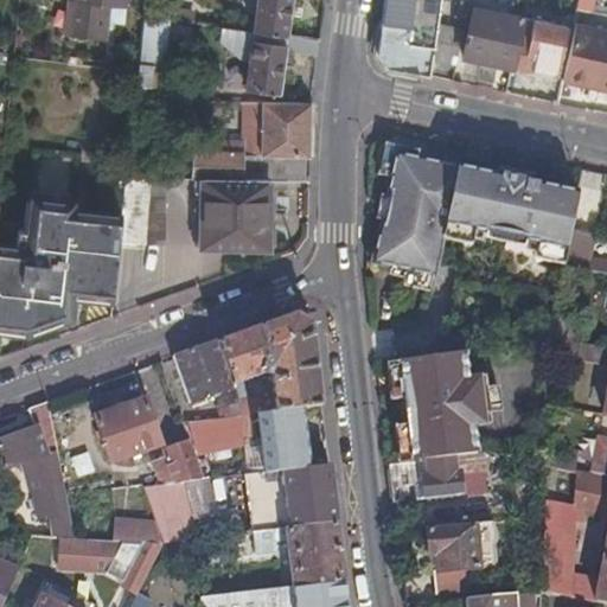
[(129,0),(69,0),(65,38),(109,43),(114,7),(128,10),(129,0)]
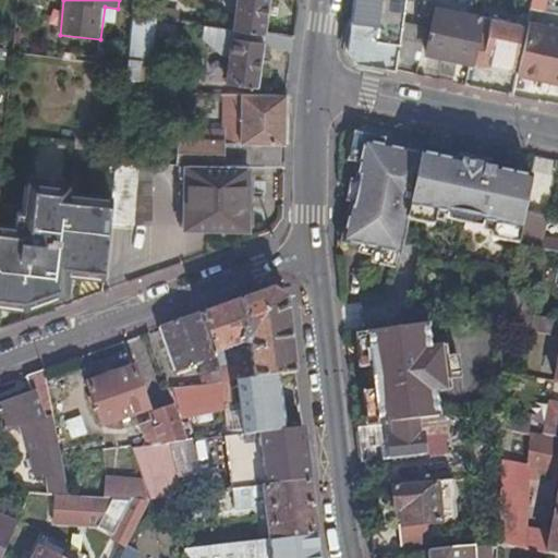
[(235,0),(232,27),(264,32),(267,0),(235,0)]
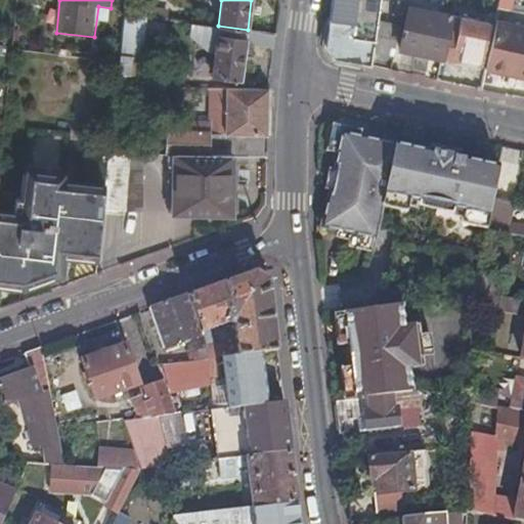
[(373,51),(393,55),(399,25),(376,20),(379,0),(331,0),(324,45),(333,57),(370,66),(373,51)]
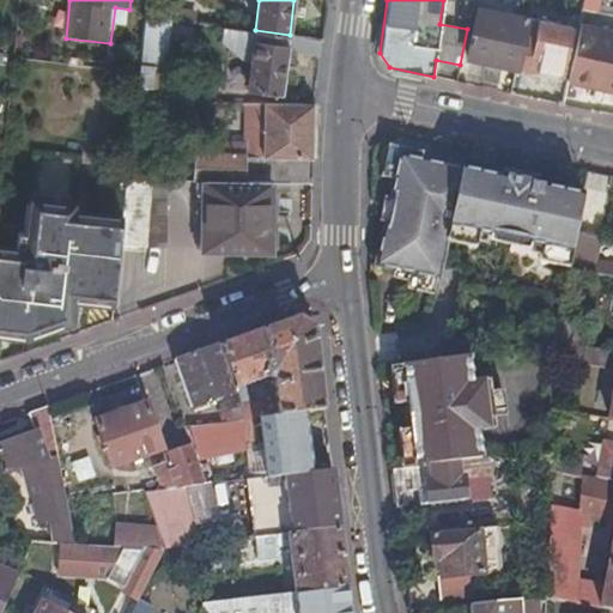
[(193,12),(146,5),(145,14),(169,18),(192,20),(193,12)]
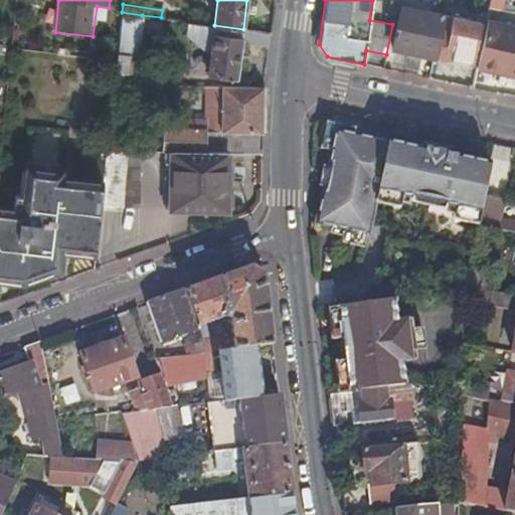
[(392,48),(434,56),(443,15),(400,7),(392,48)]
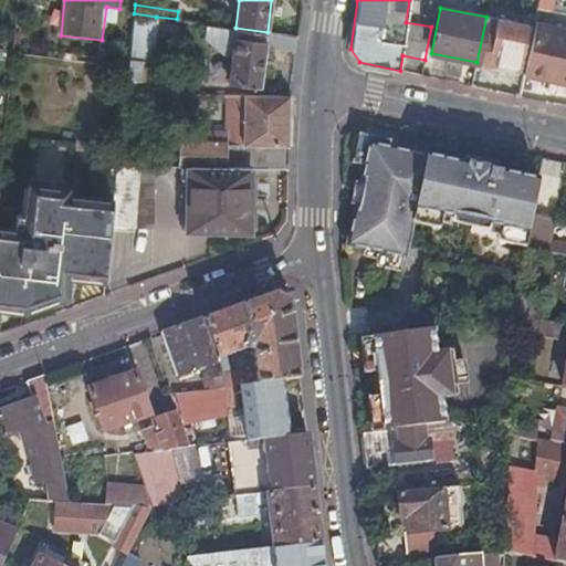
[(156,17),(134,13),(125,91),(147,92),(148,79),(150,61),(153,51),(156,17)]
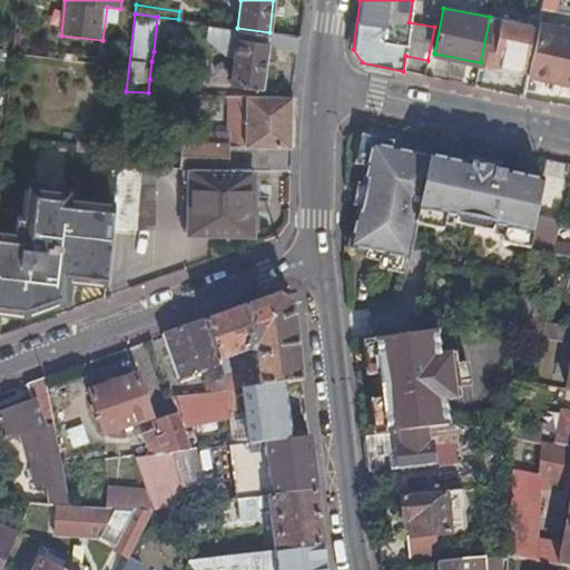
[(490,17),(480,62),(493,66),(492,71),(503,74),(504,68),(519,72),(529,26),(490,17)]
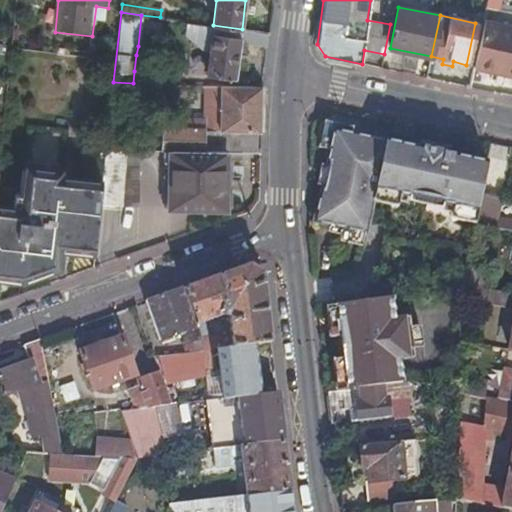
[(511,27),(483,21),(473,68),(511,76),(511,27)]
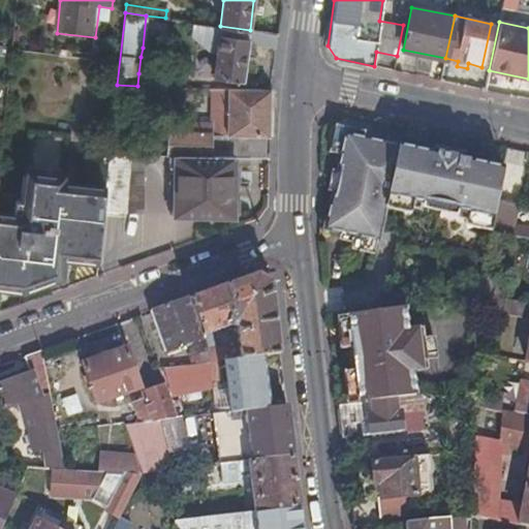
[(249,36),(250,30),(220,26),(220,32),(249,36)]
